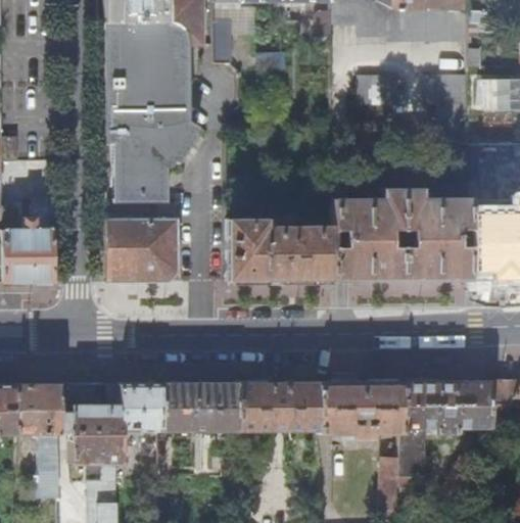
[(203,0),(104,0),(104,140),(113,141),(113,200),(169,199),(169,167),(174,167),(175,162),(179,165),(199,136),(195,133),(198,129),(198,127),(186,127),(187,46),(203,46),(204,0),(203,0)]
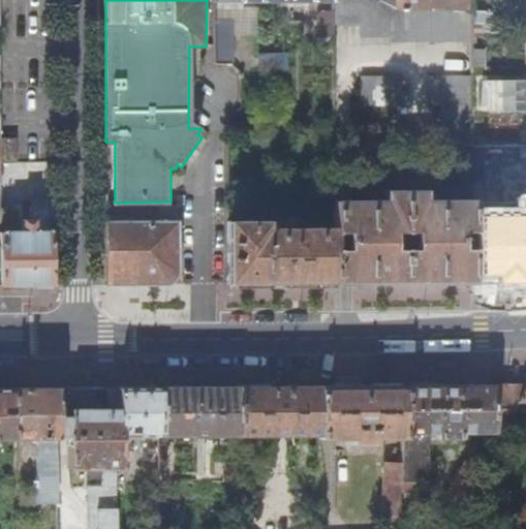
[(471,40),(471,9),(399,9),(377,0),(334,0),(335,3),(334,14),(334,25),(363,25),(363,36),(392,36),(392,40),(471,40)]
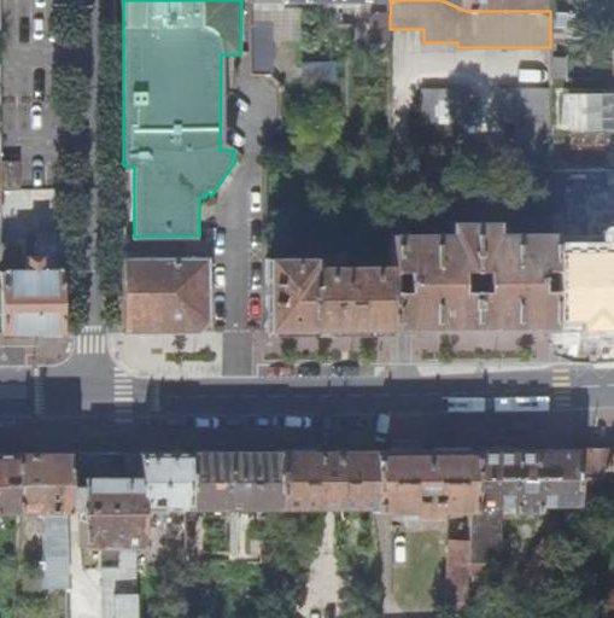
[(440,0),(466,11),(466,0),(440,0)]
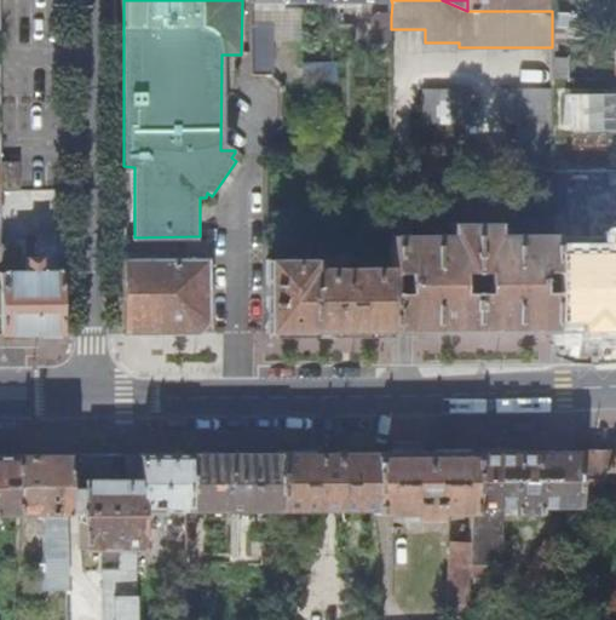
[(467,0),(467,11),(552,11),(552,0),(467,0)]
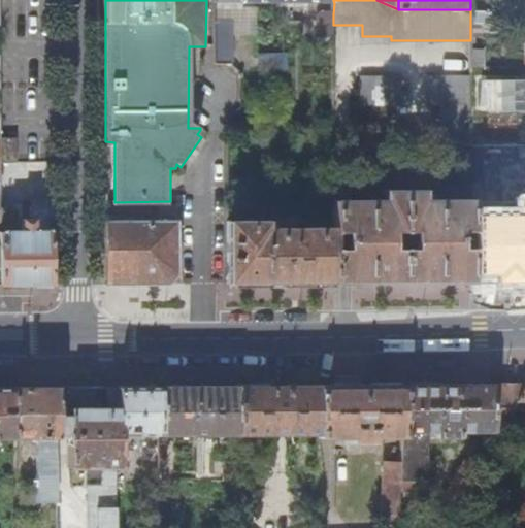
[(217,6),(217,24),(233,24),(233,35),(258,35),(258,6),(217,6)]
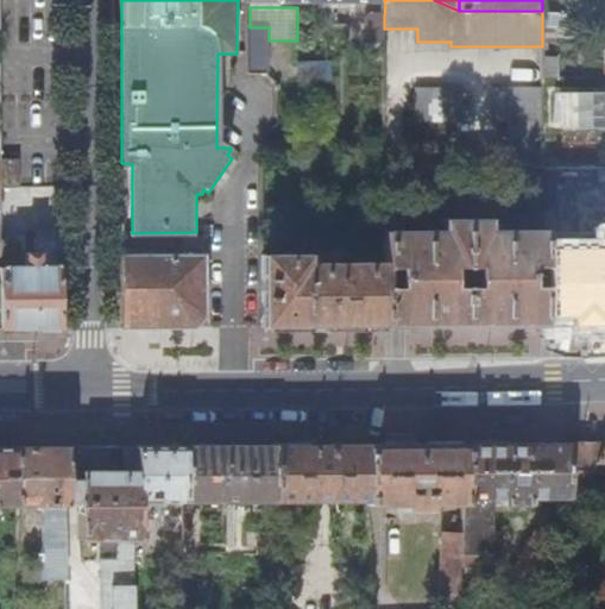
[(384,29),(384,17),(367,17),(366,54),(384,55),(384,29)]
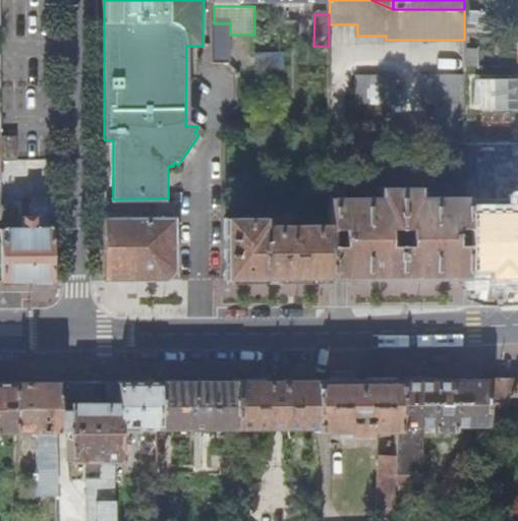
[(214,23),(214,46),(214,64),(230,64),(230,35),(230,23),(214,23)]
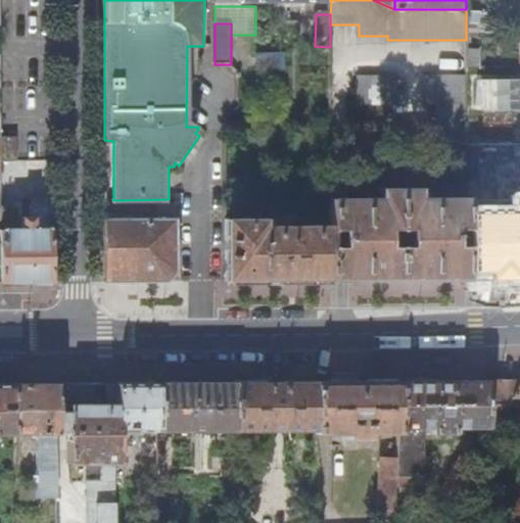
[(467,67),(477,67),(476,51),(466,51),(467,67)]
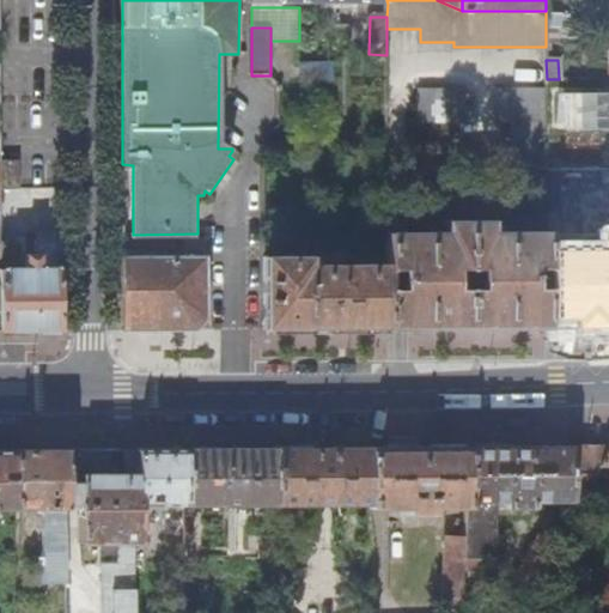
[(547,169),(547,87),(498,89),(498,125),(512,125),(511,169),(547,169)]
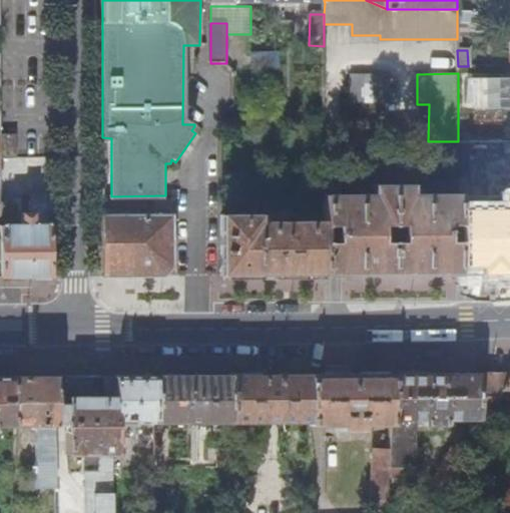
[(388,75),(348,76),(349,104),(357,105),(358,142),(387,143),(386,101),(389,101),(388,75)]
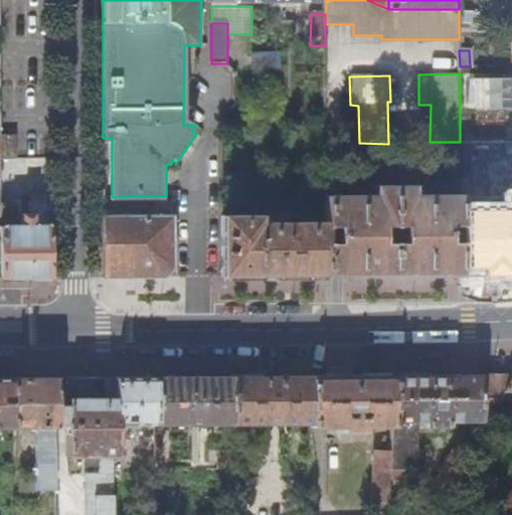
[(494,132),(463,132),(463,150),(494,150),(494,132)]
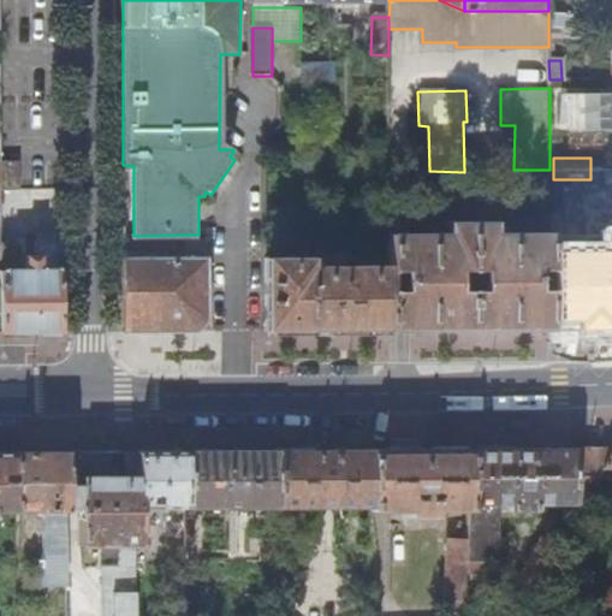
[(3,177),(3,189),(21,190),(21,160),(4,160),(3,177)]
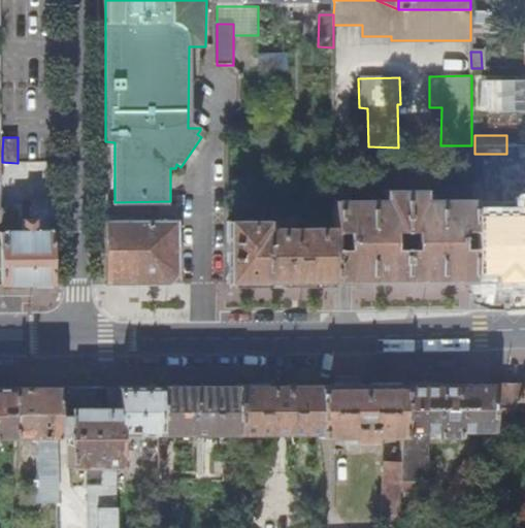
[(420,283),(471,282),(471,269),(471,246),(459,246),(459,231),(471,231),(471,199),(421,200),(421,190),(383,191),(382,201),(333,201),(332,231),(332,283),(361,283),(420,283)]
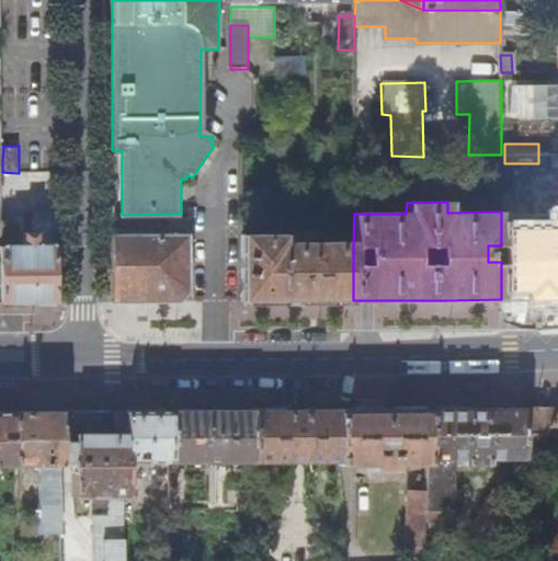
[(551,218),(516,219),(515,302),(557,300),(557,204),(554,205),(551,218)]
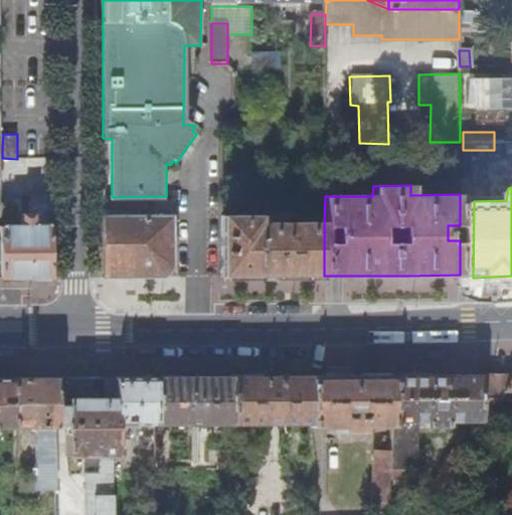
[(3,241),(3,280),(23,280),(54,280),(53,197),(36,197),(35,214),(24,215),(24,227),(14,227),(15,205),(3,206),(3,241)]
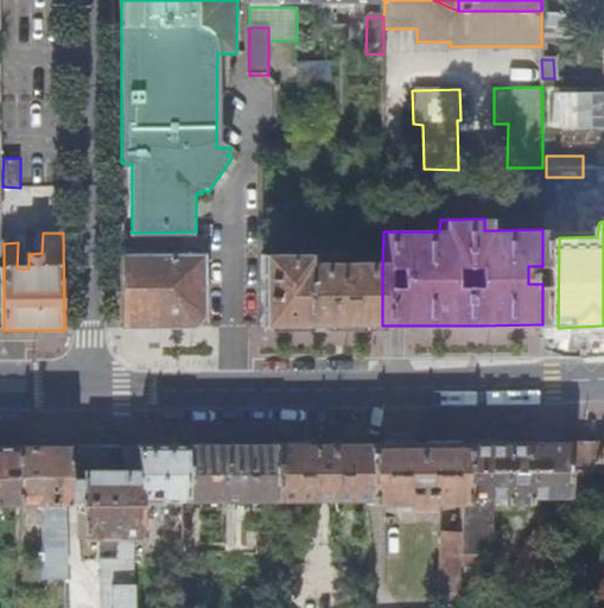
[(185,255),(121,255),(121,329),(197,328),(205,318),(204,238),(196,236),(185,236),(185,255)]
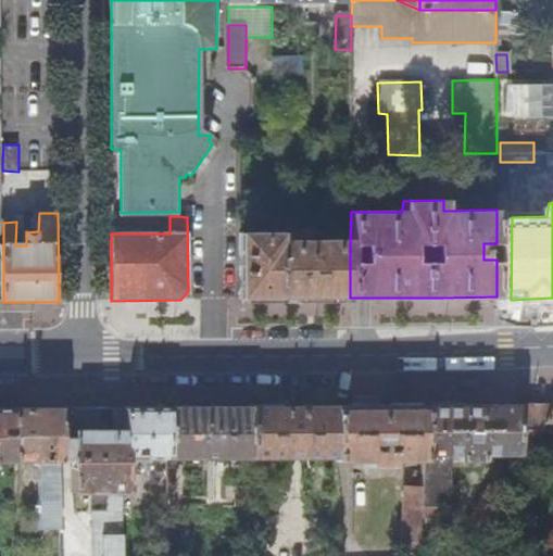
[(324,299),(350,298),(350,243),(281,244),(281,234),(241,232),(241,299),(269,299),(324,299)]
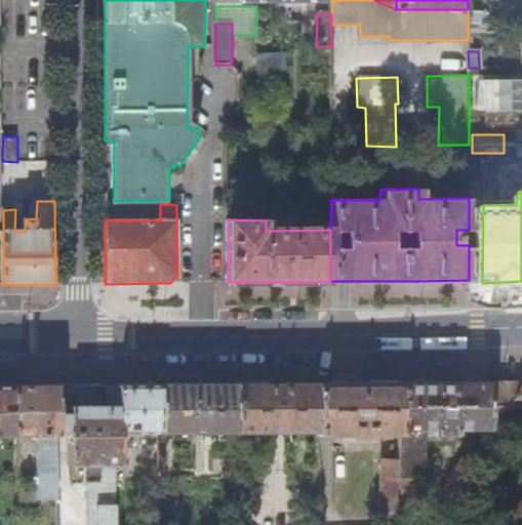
[(514,400),(521,386),(521,384),(441,385),(404,385),(397,437),(397,466),(396,478),(420,479),(424,432),(434,432),(434,438),(458,438),(458,432),(495,432),(514,400)]
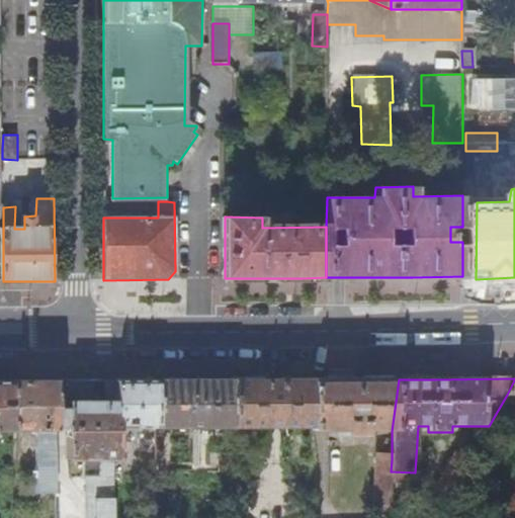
[(315,427),(316,379),(277,379),(234,380),(234,427),(315,427)]
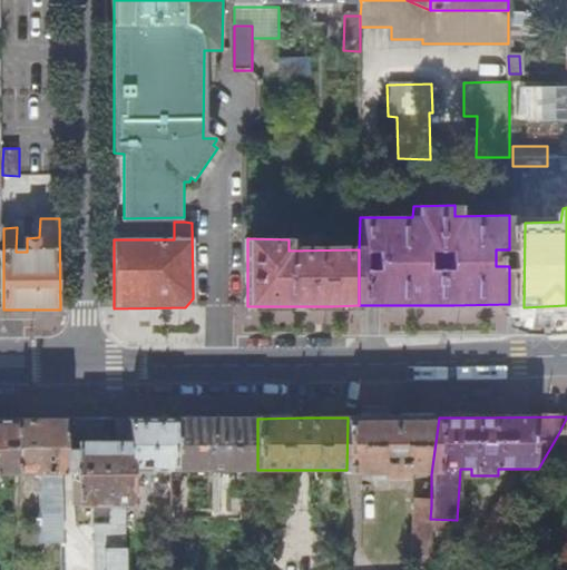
[(431,474),(439,418),(392,418),(348,418),(346,470),(348,474),(363,474),(378,474),(378,481),(404,480),(406,474),(431,474)]
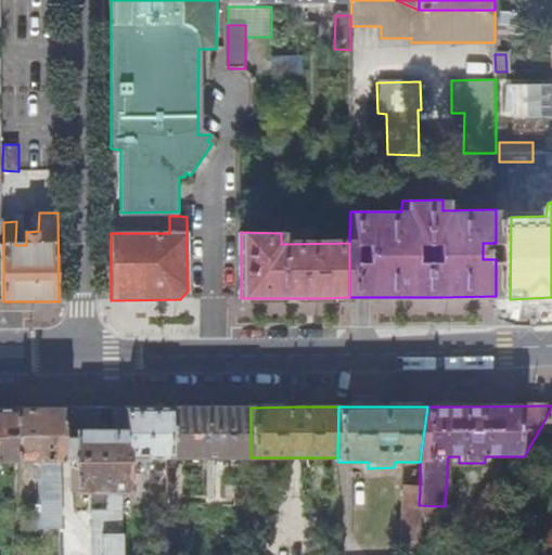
[(126,459),(126,408),(104,409),(62,409),(62,438),(73,439),(72,494),(90,493),(91,512),(106,511),(107,494),(125,494),(126,459)]
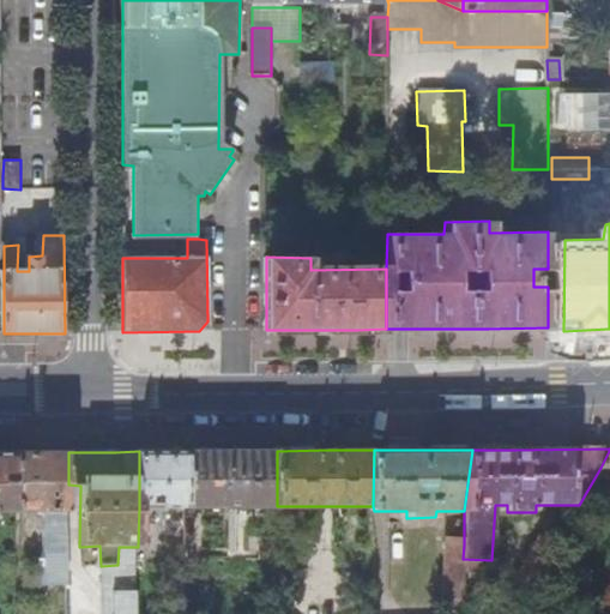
[(187,536),(188,451),(152,451),(139,451),(139,507),(165,507),(165,535),(187,536)]
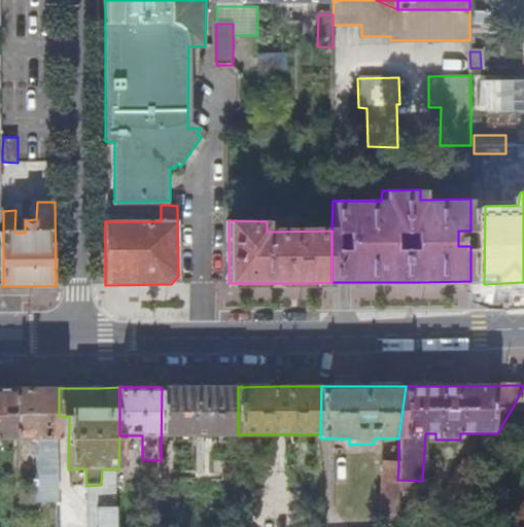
[(238,434),(238,387),(203,387),(162,387),(161,460),(161,467),(176,468),(177,434),(238,434)]
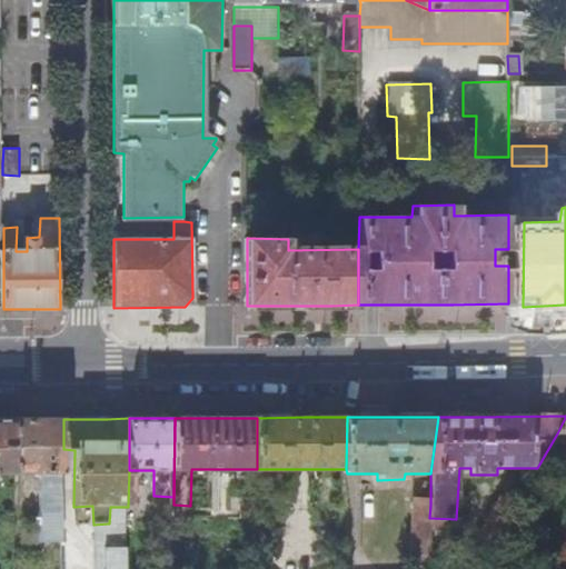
[(0,472),(16,473),(17,419),(0,419),(0,472)]
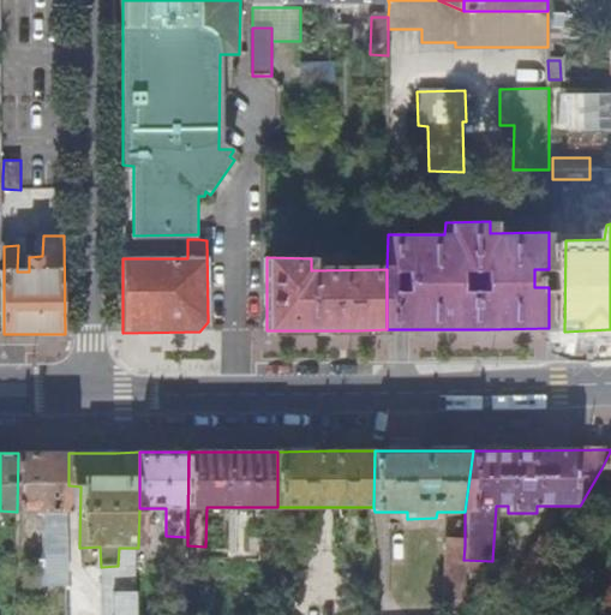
[(69,485),(69,453),(46,453),(18,453),(17,512),(45,512),(45,585),(67,586),(69,485)]
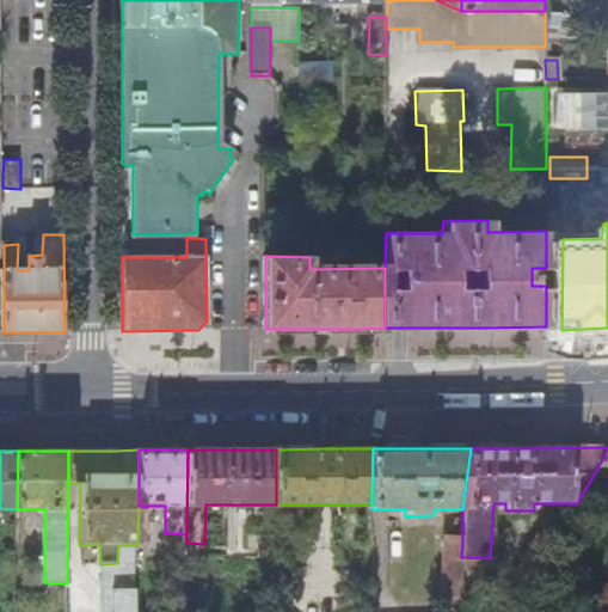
[(275,557),(276,537),(262,538),(262,557),(275,557)]
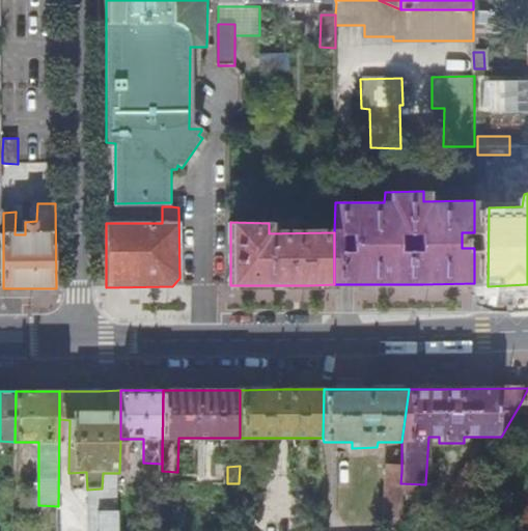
[(456,513),(481,473),(470,466),(447,508),(456,513)]
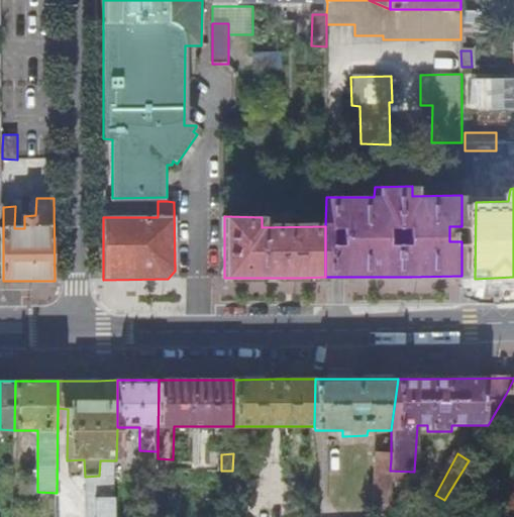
[(389,516),(390,471),(391,458),(375,457),(371,516),(389,516)]
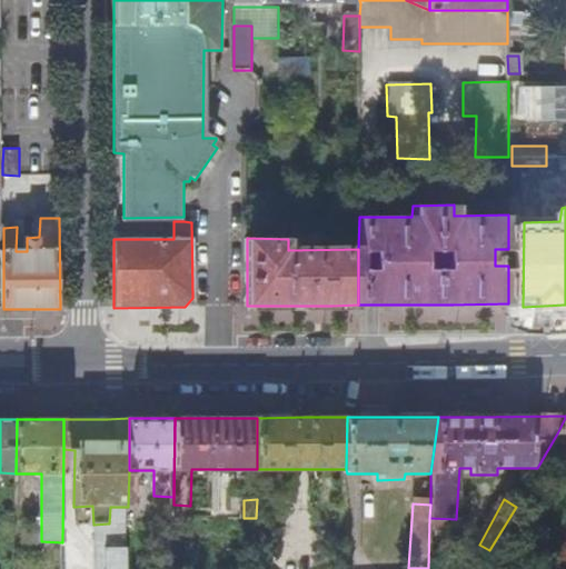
[(128,568),(128,546),(99,546),(98,568),(128,568)]
